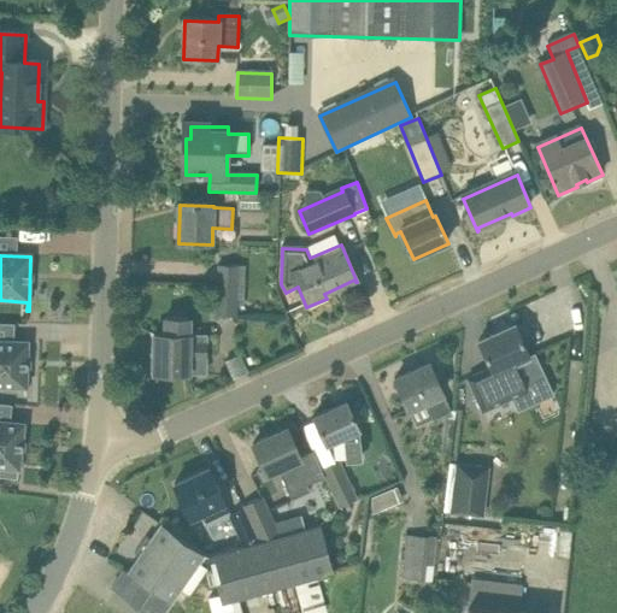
[(245,269),(218,267),(217,287),(239,288),(245,288),(245,269)]
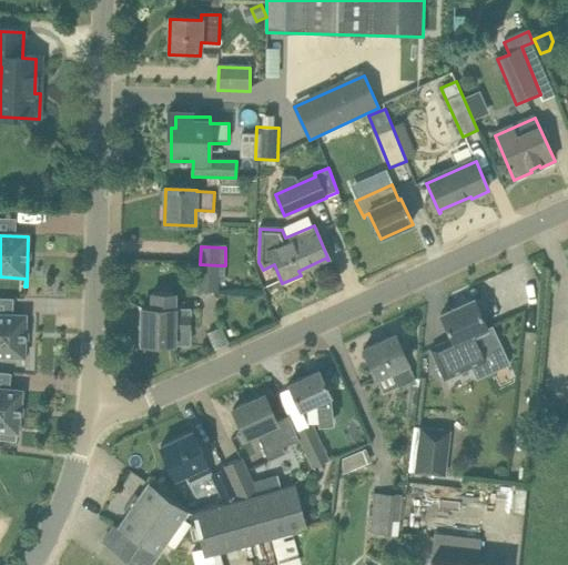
[(220,265),(200,264),(200,293),(219,293),(220,265)]
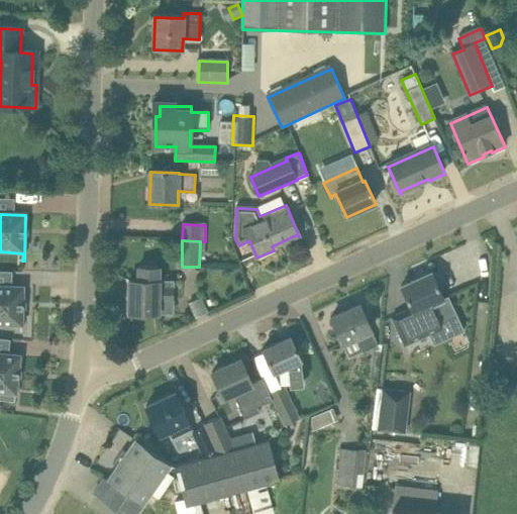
[(138,282),(129,282),(128,314),(159,315),(159,303),(173,303),(173,288),(160,288),(160,269),(138,269),(138,282)]
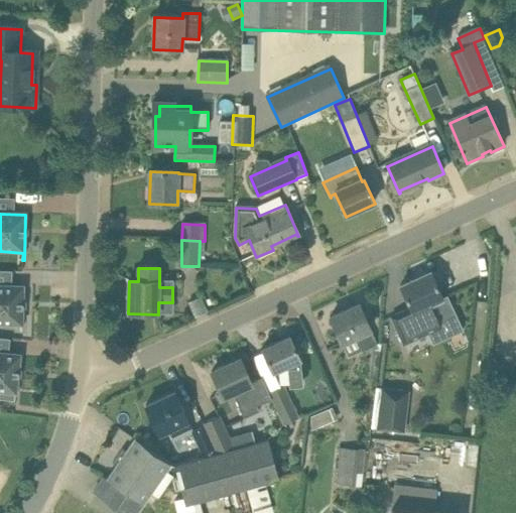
[(392,318),(404,346),(441,329),(430,306),(443,300),(430,273),(400,287),(411,310),(392,318)]
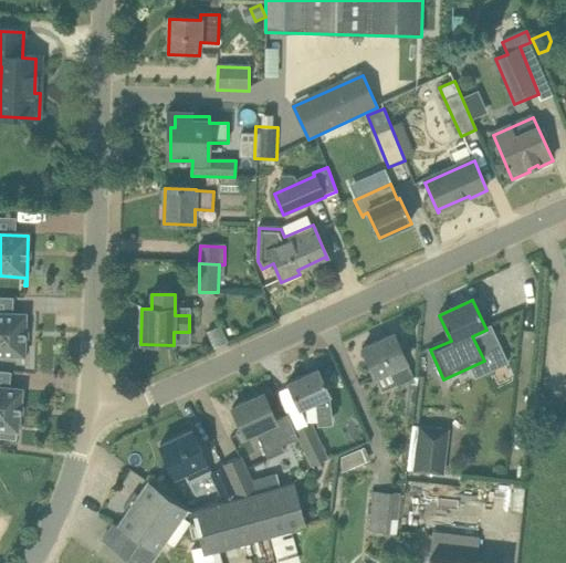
[(0,315),(0,356),(22,357),(22,366),(23,366),(25,316),(0,315)]
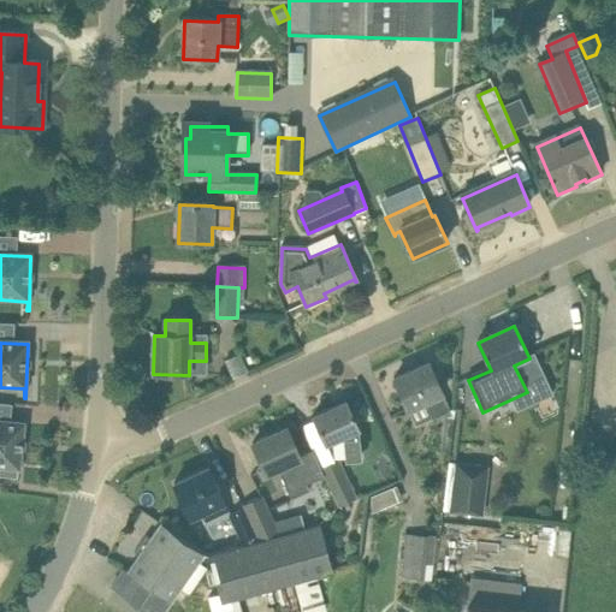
[(394,381),(408,411),(425,404),(433,421),(451,413),(428,366),(394,381)]
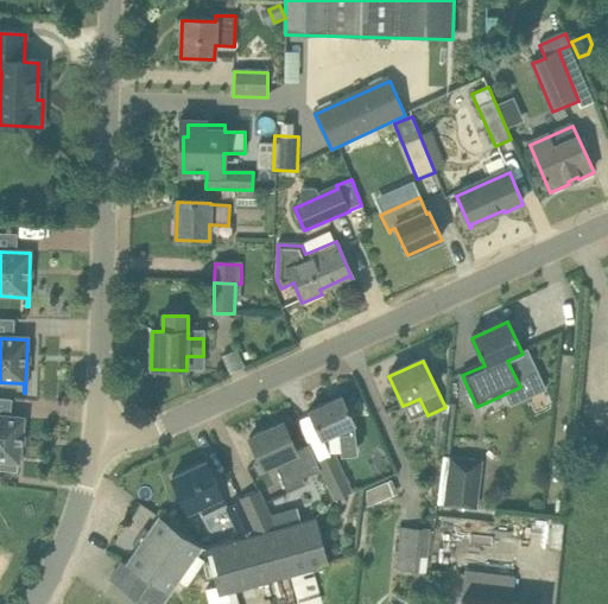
[(353,425),(354,425),(342,398),(309,413),(321,439),(340,431),(343,456),(356,453),(353,425)]
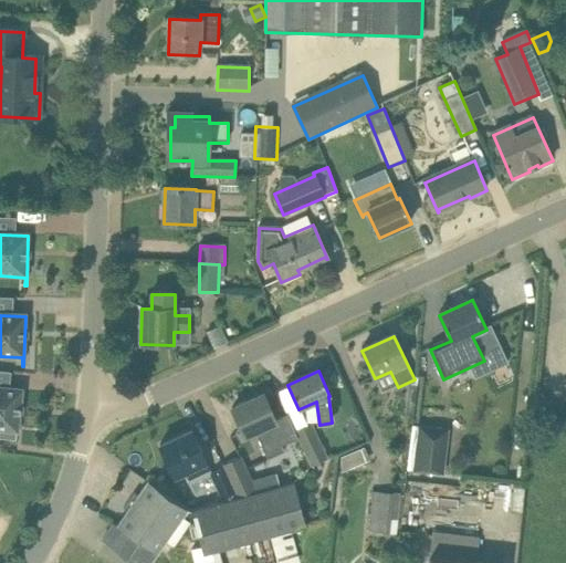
[(0,439),(17,441),(22,392),(0,388),(0,439)]
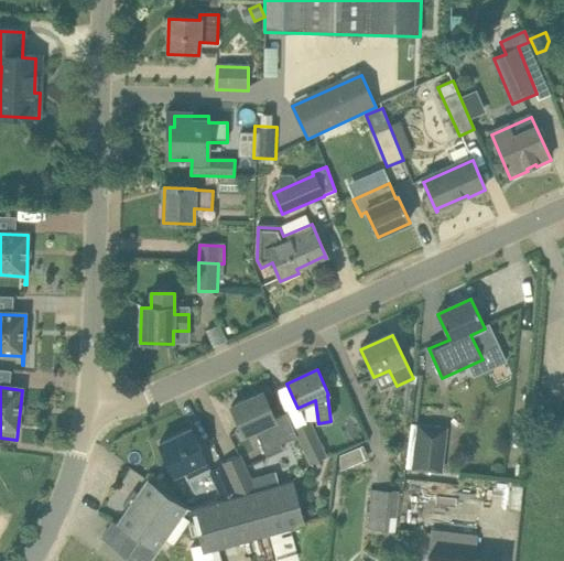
[(231,409),(243,435),(255,431),(267,459),(283,451),(281,445),(297,439),(285,412),(274,418),(262,395),(231,409)]
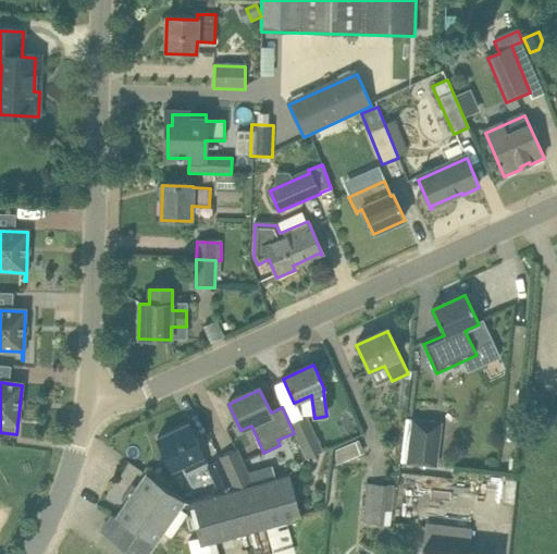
[(405,463),(435,467),(441,422),(410,418),(405,463)]
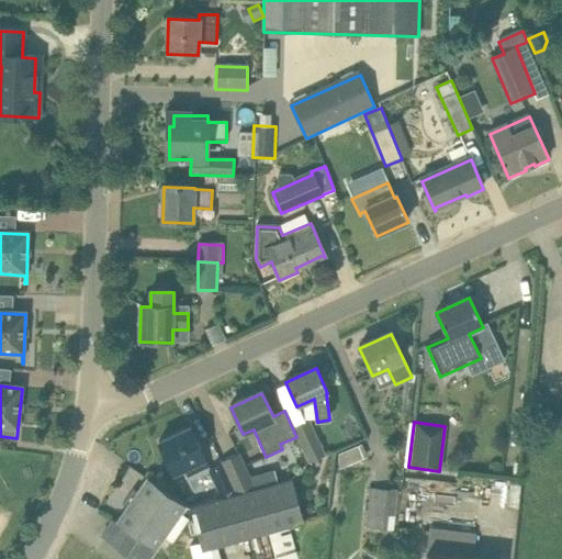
[(293,431),(308,464),(325,456),(311,423),(293,431)]
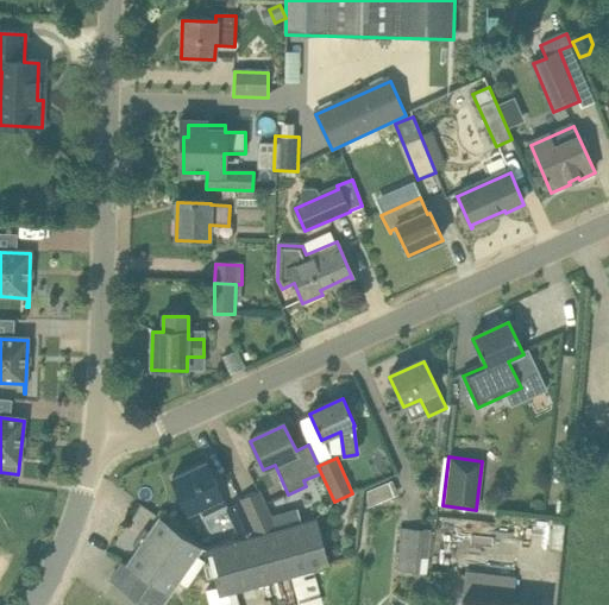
[(207,465),(173,481),(173,483),(179,495),(192,523),(226,506),(207,465)]
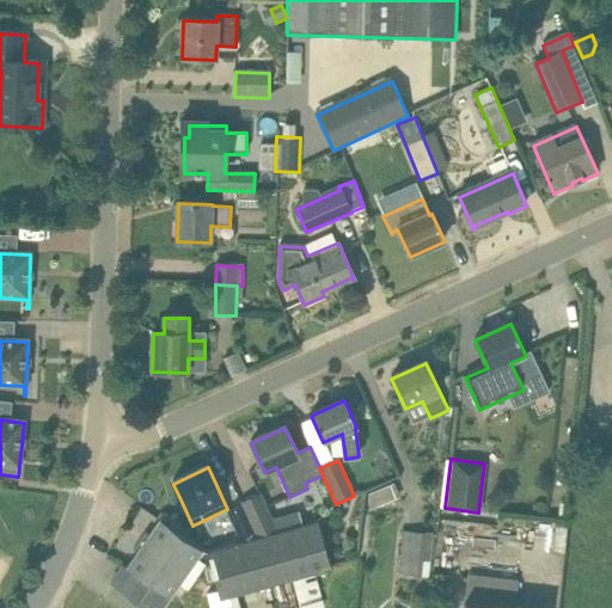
[(369,509),(396,502),(392,487),(366,495),(369,509)]
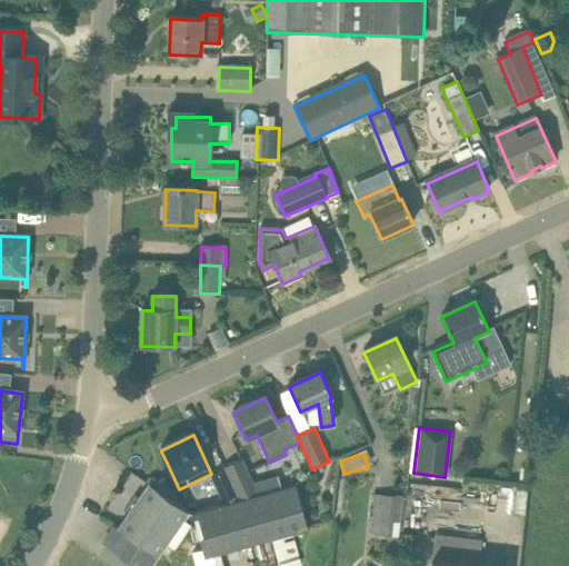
[(223,469),(225,470),(238,503),(257,497),(241,462),(223,469)]
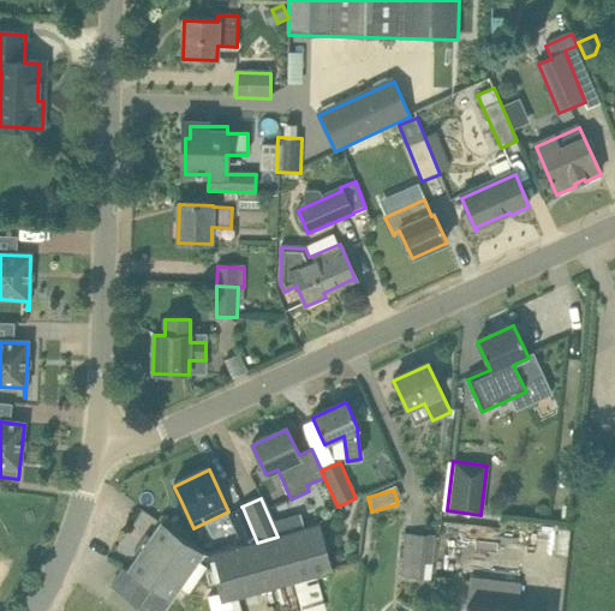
[(243,508),(226,515),(240,547),(257,543),(243,508)]
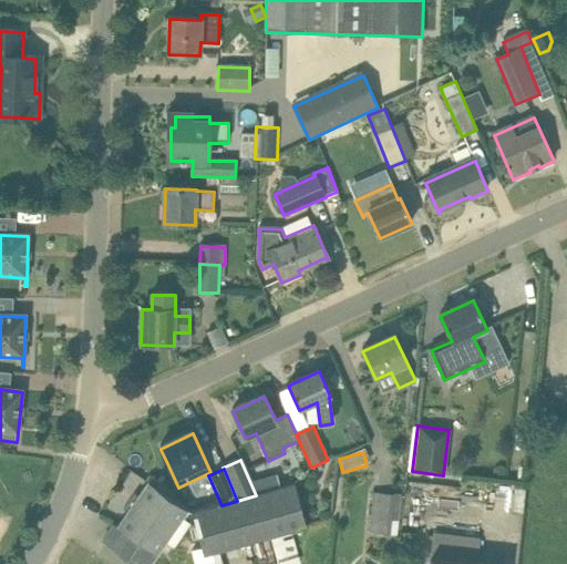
[(106,545),(133,563),(151,563),(187,511),(148,484),(138,499),(135,495),(124,511),(129,514),(117,530),(113,526),(103,541),(107,544),(106,545)]
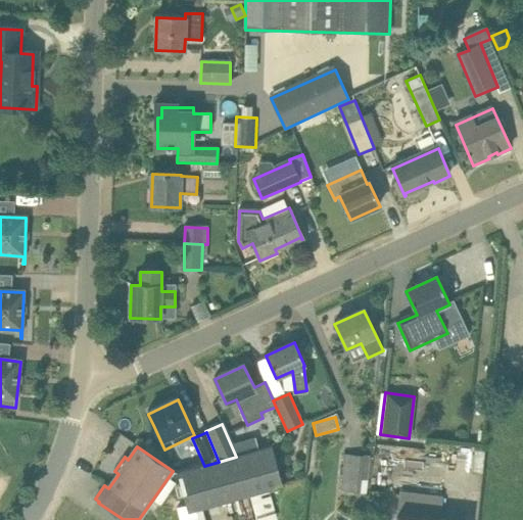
[(177,474),(187,513),(282,486),(273,446),(236,457),(219,462),(177,474)]
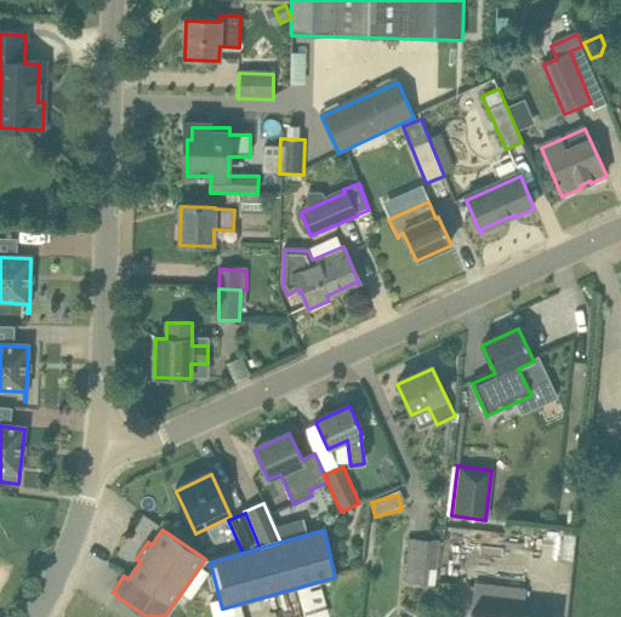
[(404,584),(434,587),(439,543),(408,540),(404,584)]
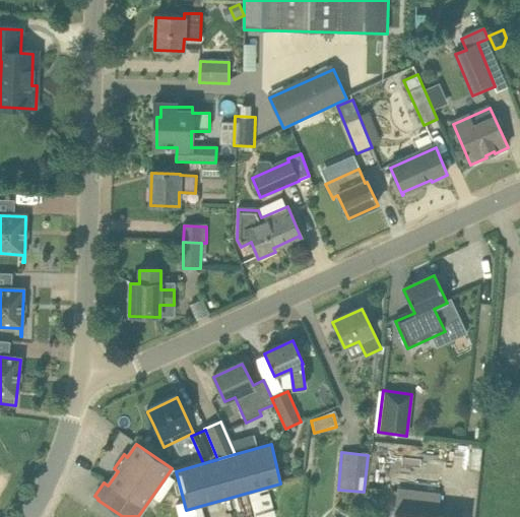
[(438,516),(440,496),(395,492),(392,516),(438,516)]
